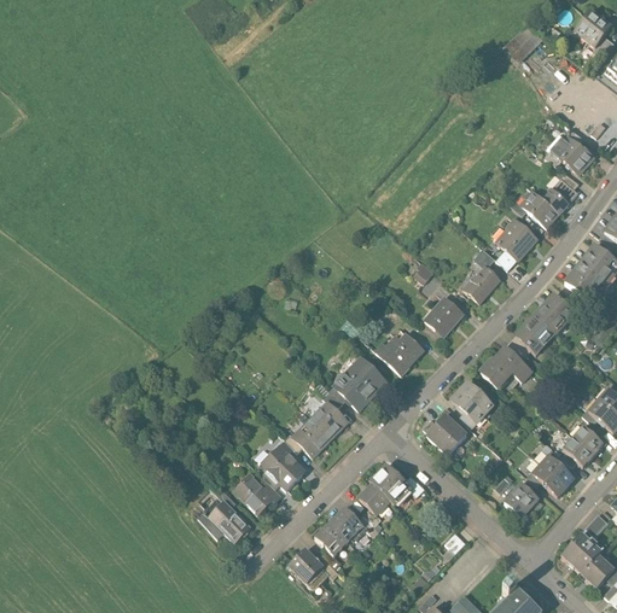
[(603,39),(611,27),(591,11),(576,30),(589,40),(588,41),(595,46),(595,47),(603,39)]
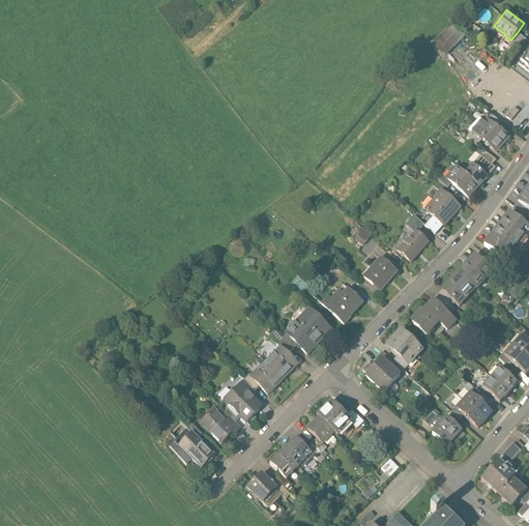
[(452,21),(436,32),(447,48),(464,35),(452,21)]
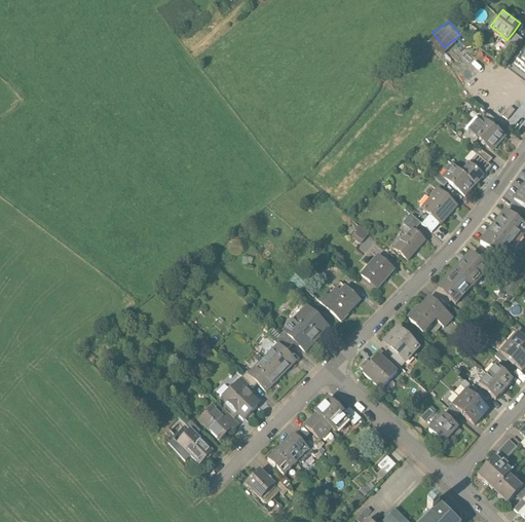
[(515,49),(522,40),(513,33),(507,40),(507,39),(505,41),(515,49)]
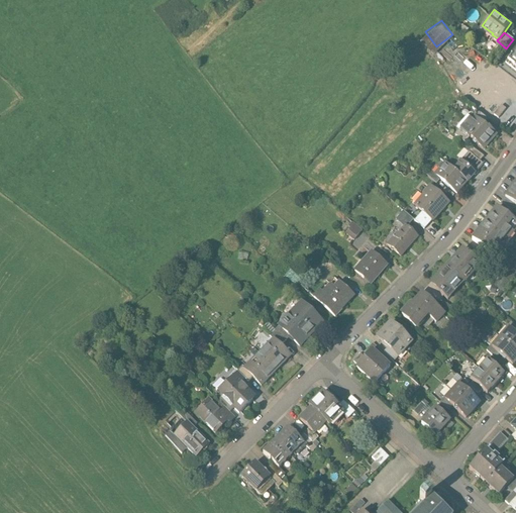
[(500,113),(508,103),(496,94),(488,105),(500,113)]
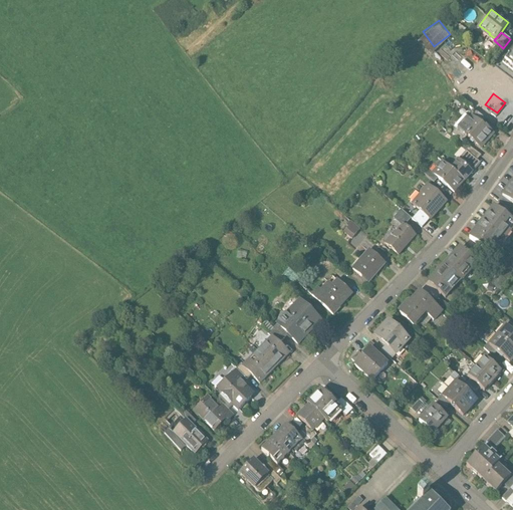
[(483,113),(474,106),(470,110),(469,111),(472,113),(472,112),(479,118),(483,113)]
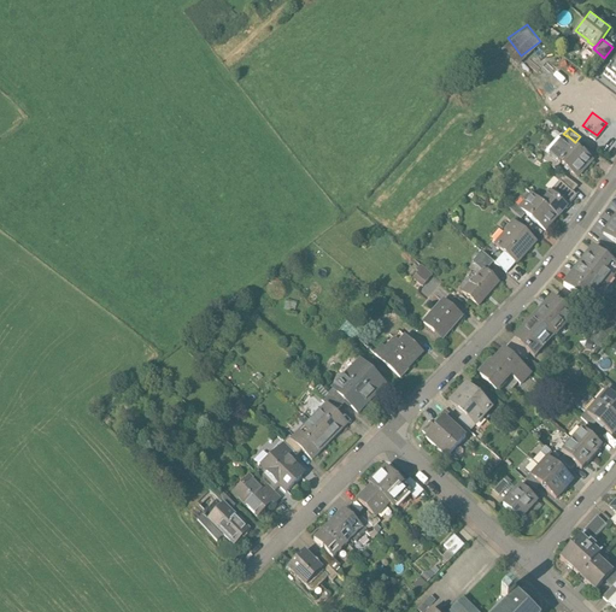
[(562,130),(555,139),(585,165),(593,157),(584,148),(584,149),(575,142),(567,135),(567,136),(563,134),(564,133),(562,130)]
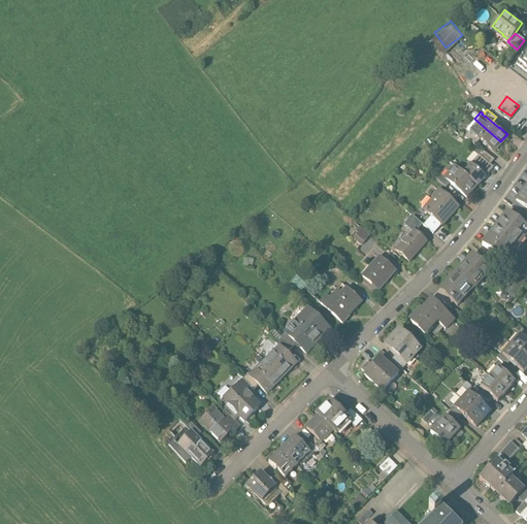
[(474,119),(467,127),(470,129),(470,128),(472,130),(480,137),(481,136),(494,149),(500,141),(474,119)]
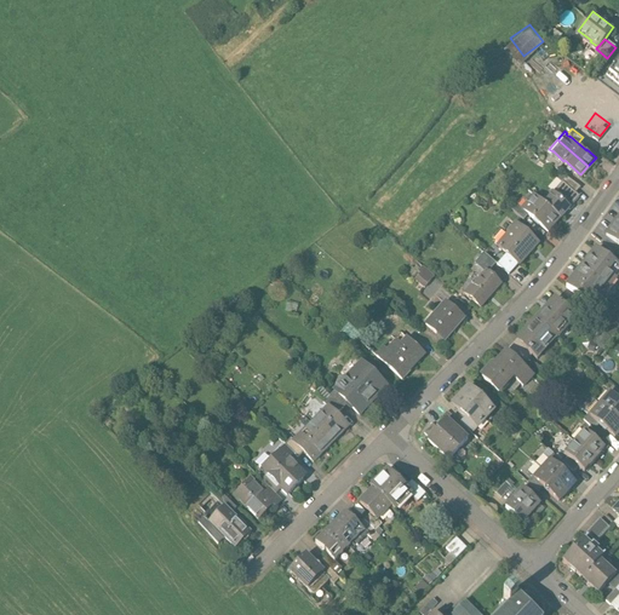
[(563,161),(555,153),(552,150),(552,151),(546,157),(559,167),(563,161)]
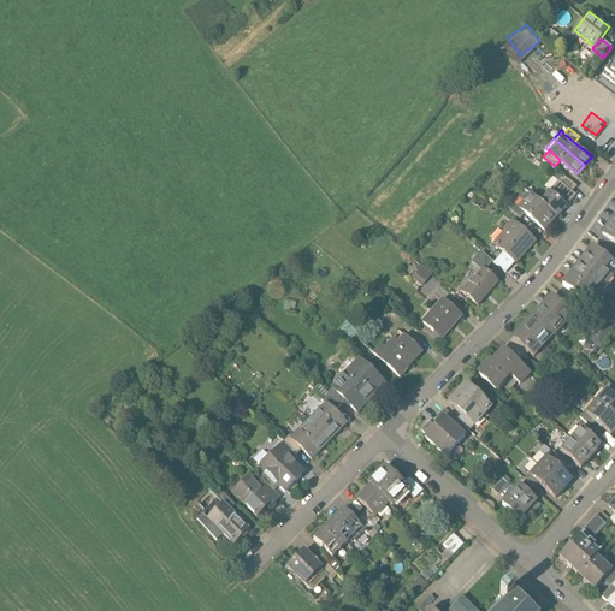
[(578,183),(563,172),(560,177),(572,188),(573,188),(578,183)]
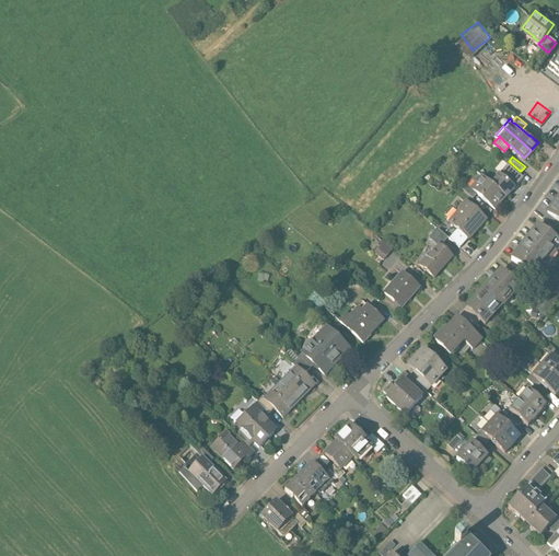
[(509,161),(491,181),(507,194),(514,185),(515,186),(519,182),(517,182),(524,174),(521,171),(520,171),(509,161)]
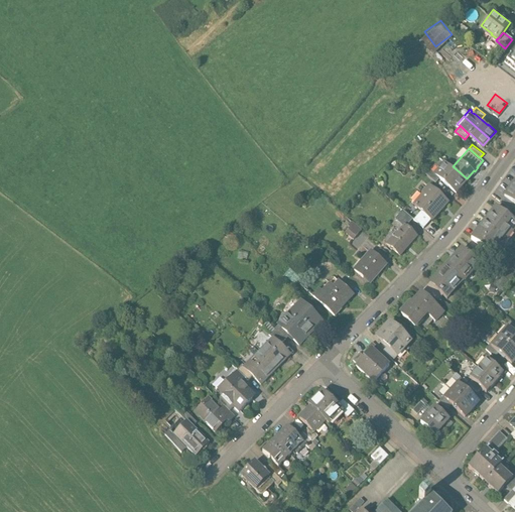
[(453,166),(445,160),(435,170),(435,171),(440,175),(457,189),(467,178),(453,166)]
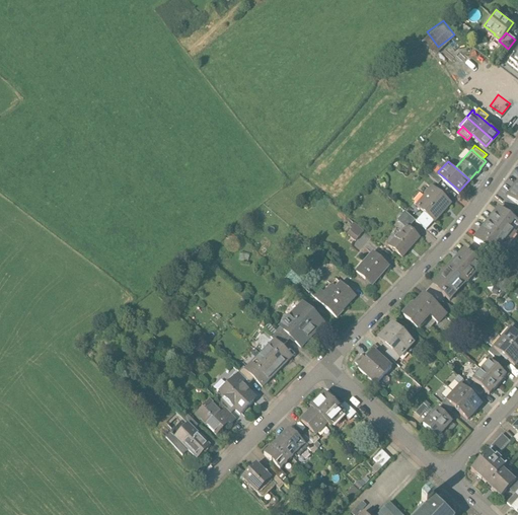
[(438,171),(434,167),(429,172),(439,181),(443,176),(438,172),(438,171)]
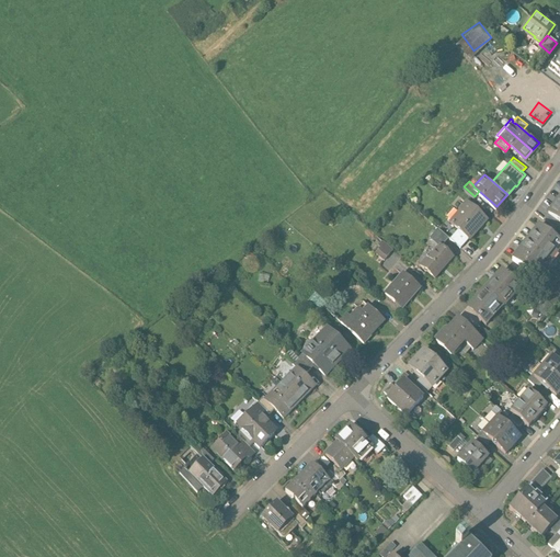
[(559,195),(549,211),(559,218),(559,195)]
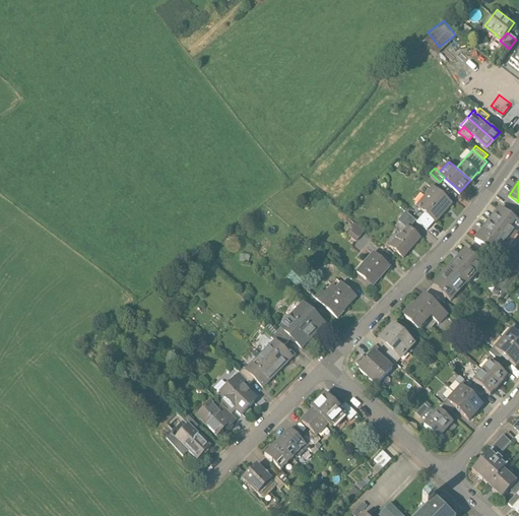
[(452,201),(433,184),(427,190),(427,191),(416,202),(426,209),(436,218),(452,201)]
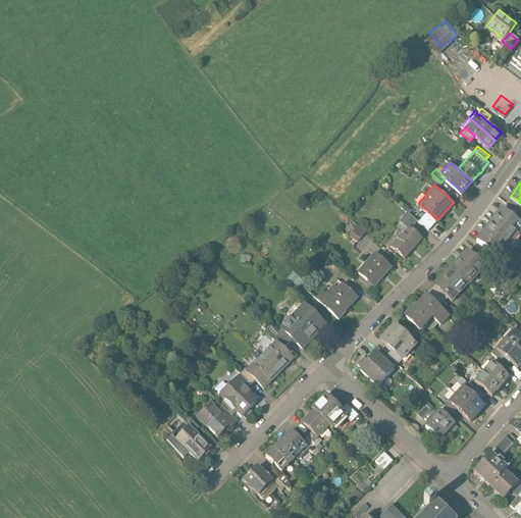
[(520,203),(511,196),(511,195),(507,200),(520,211),(520,203)]
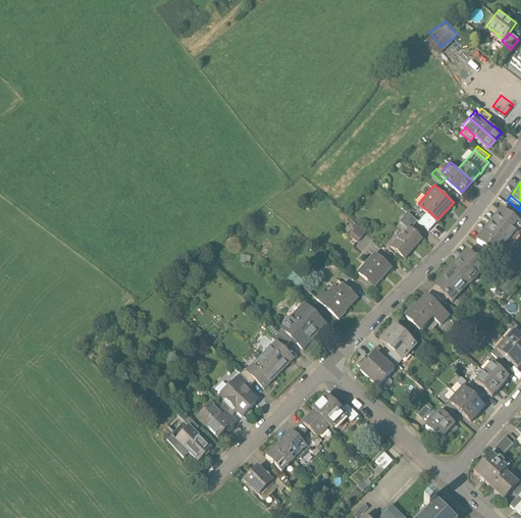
[(520,220),(503,206),(477,238),(500,256),(520,228),(520,220)]
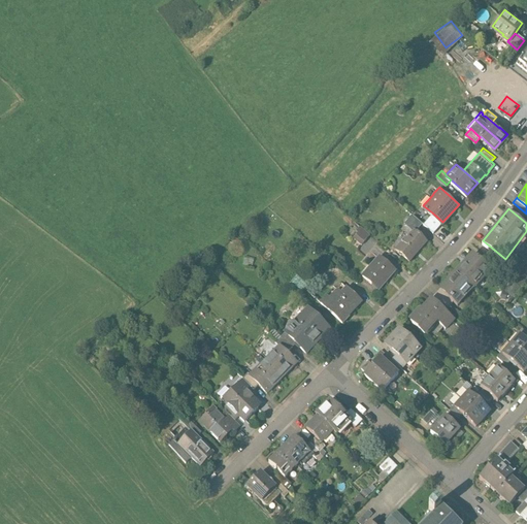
[(423,221),(413,213),(408,218),(418,227),(423,221)]
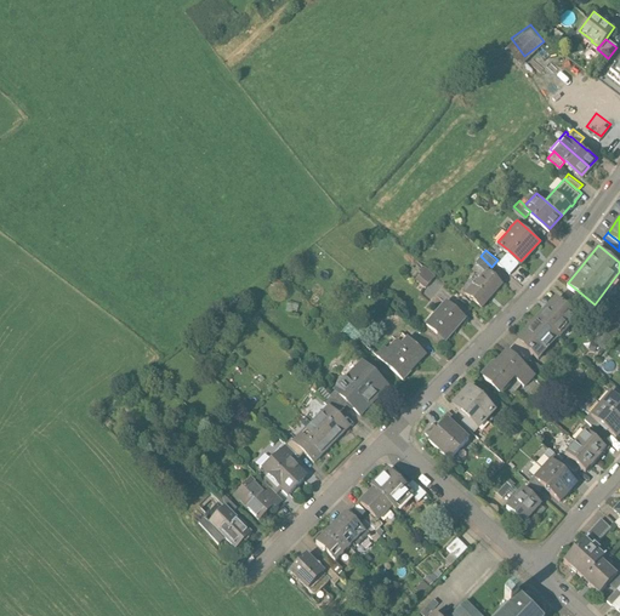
[(521,261),(508,250),(499,261),(511,272),(521,261)]
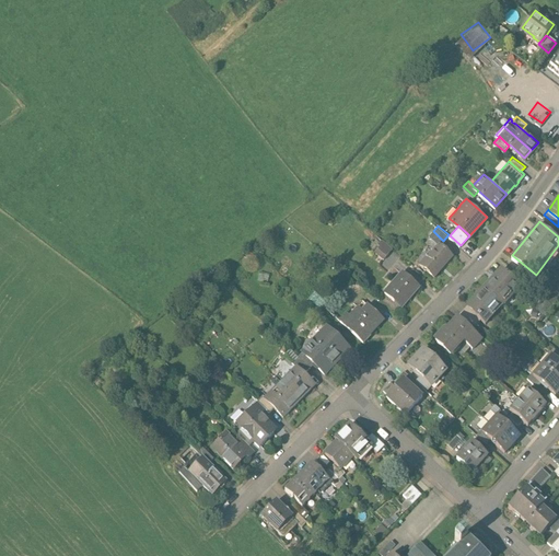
[(393,247),(383,238),(377,243),(380,245),(376,250),(384,257),(393,247)]
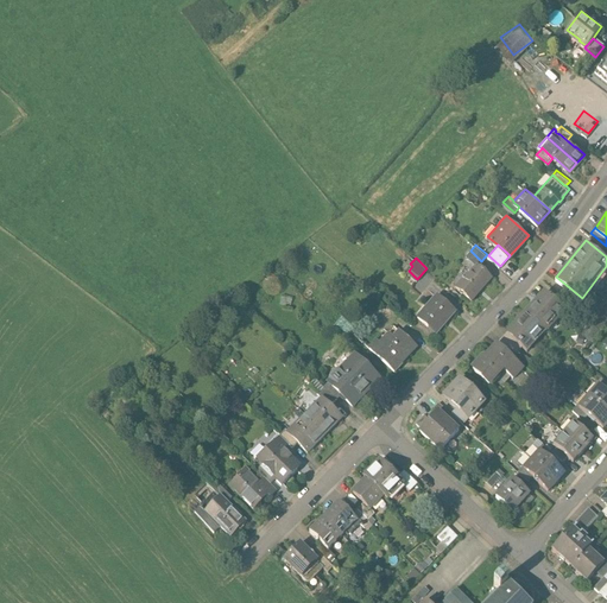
[(492,275),(478,262),(470,271),(469,268),(463,275),(466,277),(457,285),(472,298),(492,275)]
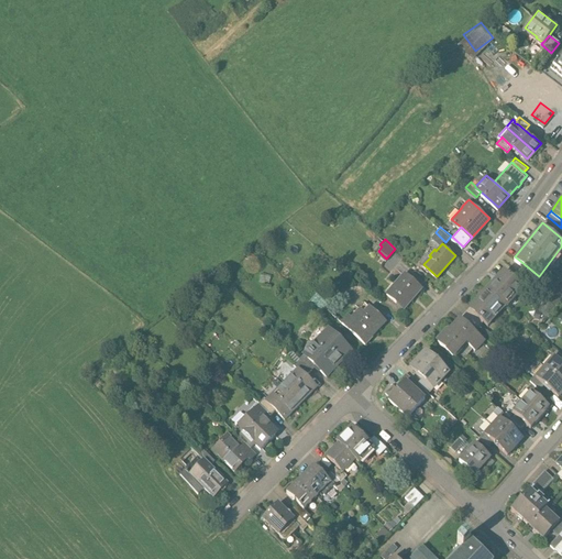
[(522,283),(505,267),(487,287),(503,302),(504,303),(522,283)]
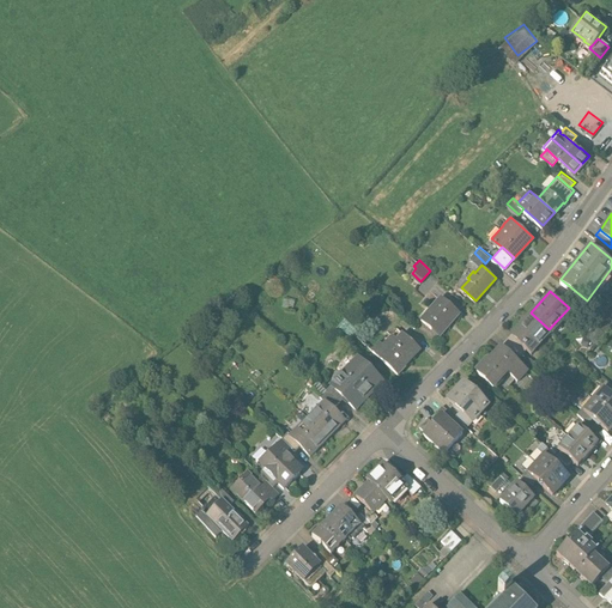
[(442,295),(422,317),(440,333),(460,310),(442,295)]
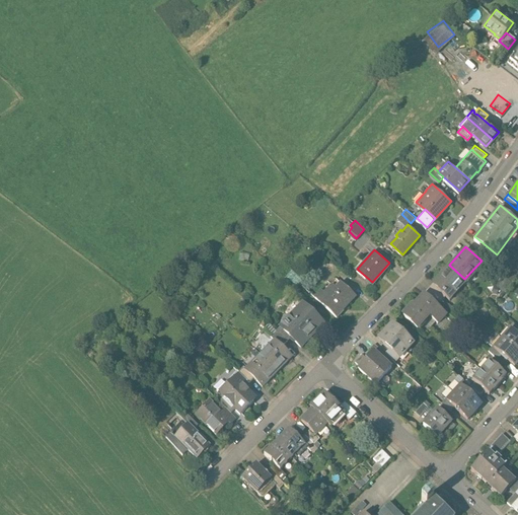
[(517,261),(516,260),(505,274),(514,281),(517,276),(517,261)]
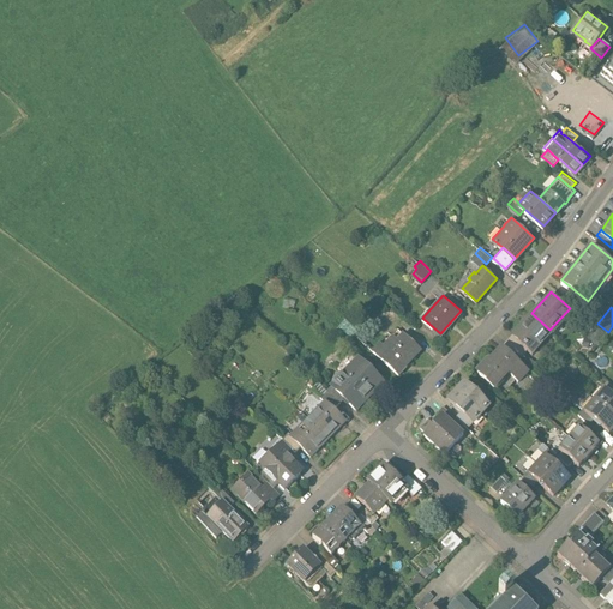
[(349,313),(343,320),(355,332),(361,325),(349,313)]
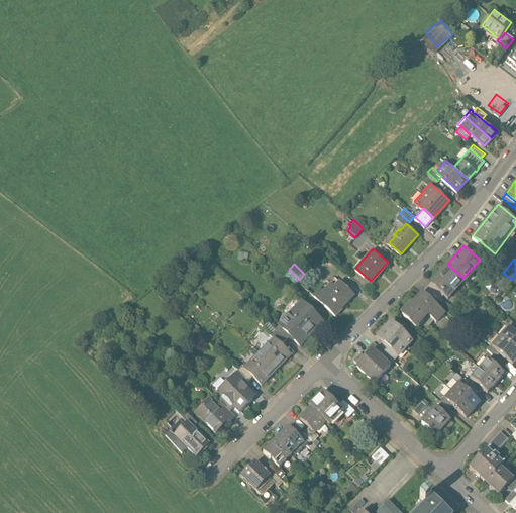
[(447,264),(433,280),(442,288),(441,289),(444,293),(444,292),(446,293),(461,277),(447,264)]
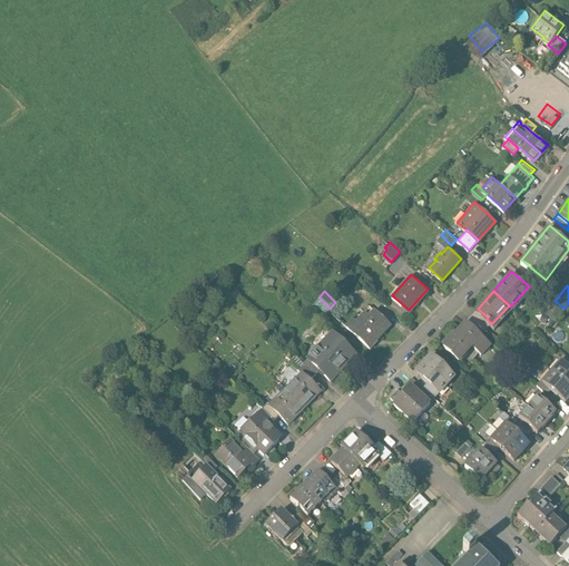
[(563,310),(555,301),(546,311),(556,320),(563,310)]
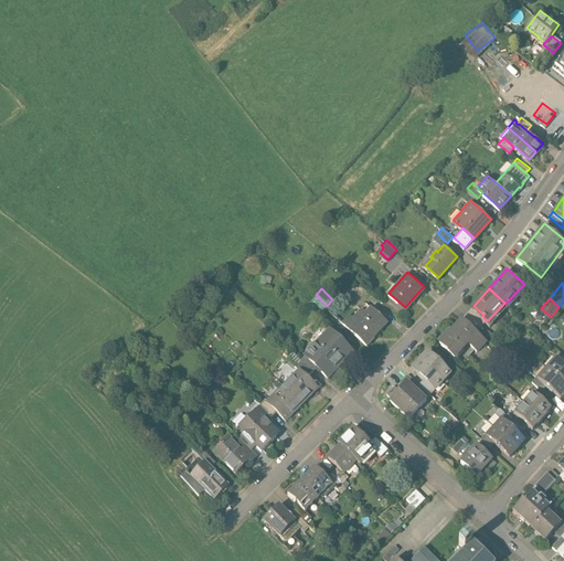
[(483,315),(474,306),(474,305),(466,314),(476,321),(480,326),(486,320),(482,316),(483,315)]
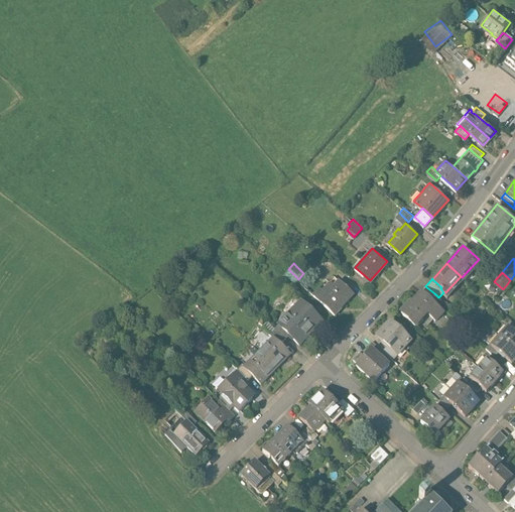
[(340,279),(322,299),(336,313),(342,306),(341,305),(354,291),(340,279)]
